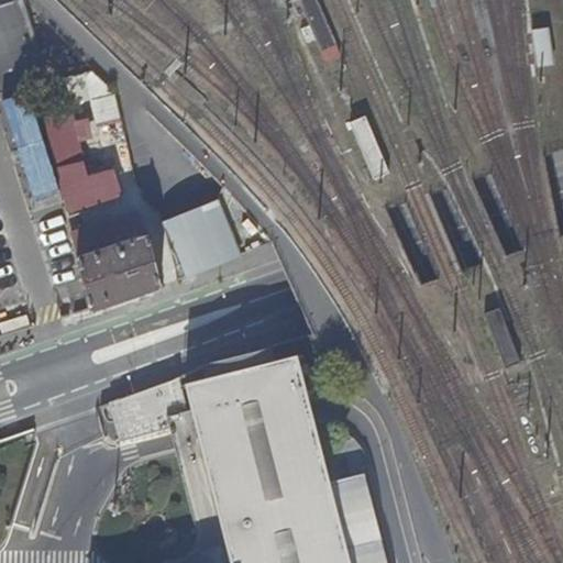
[(0,91),(50,76),(24,0),(10,0),(0,3),(0,91)]
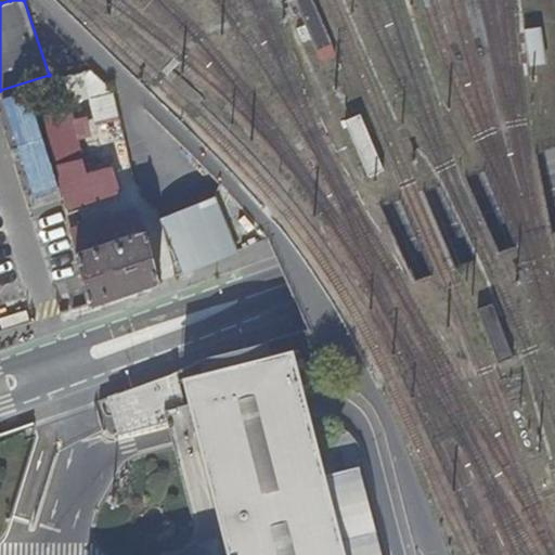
[(294,16),(300,13),(294,0),(293,0),(288,2),(294,16)]
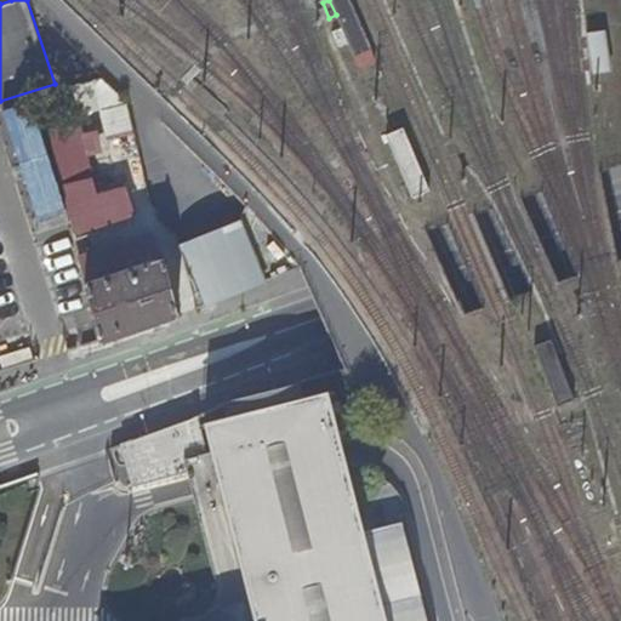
[(353,55),(369,47),(348,0),(329,0),(336,15),(342,28),(348,43),(353,55)]
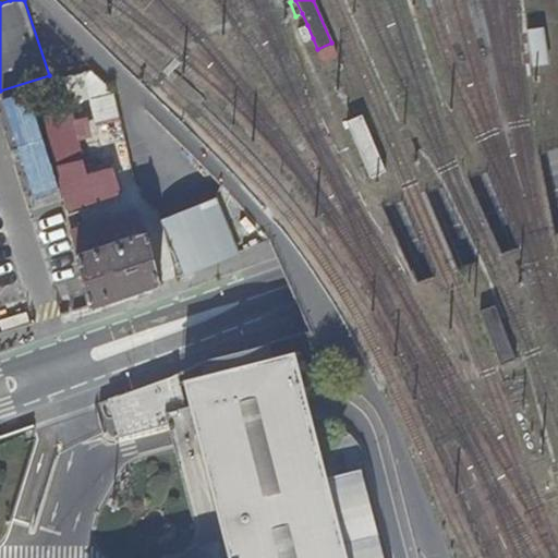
[(303,43),(313,38),(307,25),(298,29),(303,43)]
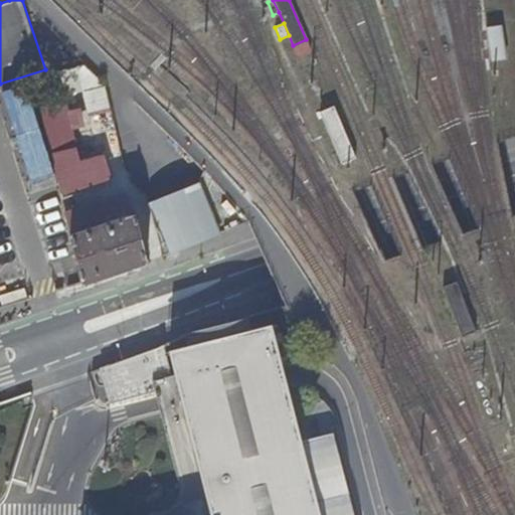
[(501,24),(485,27),(485,31),(487,40),(488,48),(490,58),(490,60),(507,57),(501,24)]
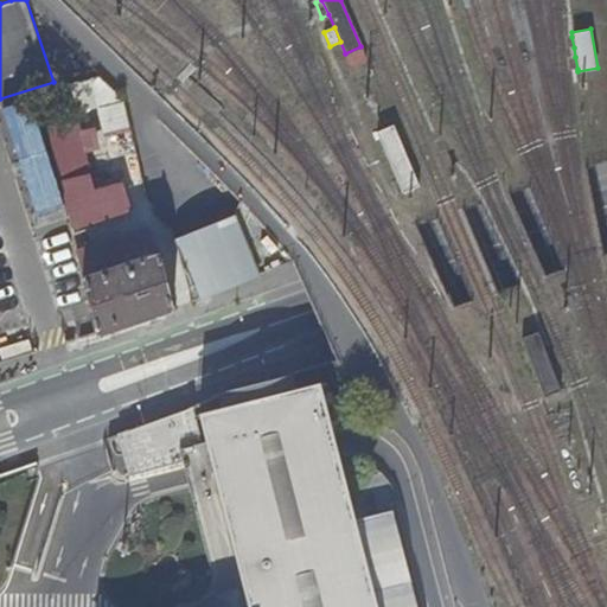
[(366,59),(360,46),(345,53),(351,66),(366,59)]
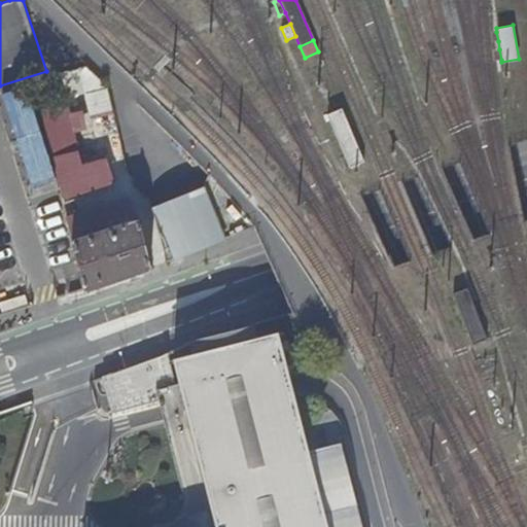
[(494,61),(501,60),(499,49),(493,50),(494,61)]
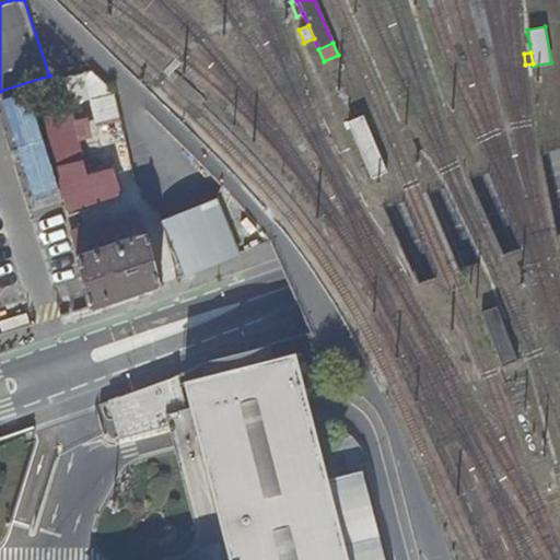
[(97,113),(123,121),(116,94),(94,69),(86,71),(90,83),(94,101),(97,113)]
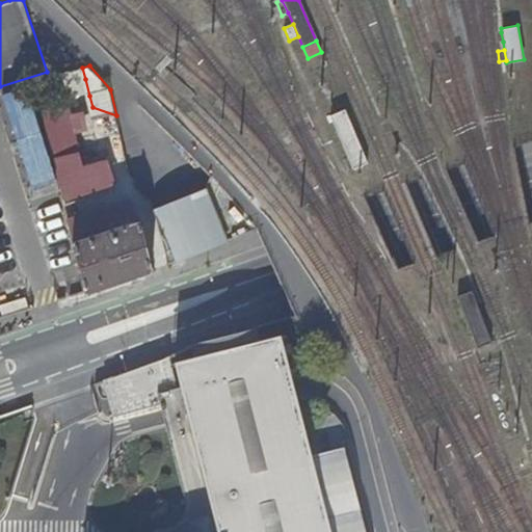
[(89,96),(85,79),(75,82),(79,99),(89,96)]
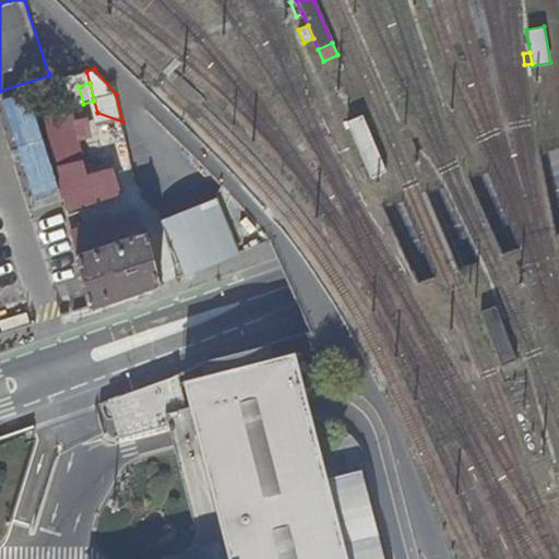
[(0,97),(0,122),(24,197),(51,187),(20,91),(0,97)]
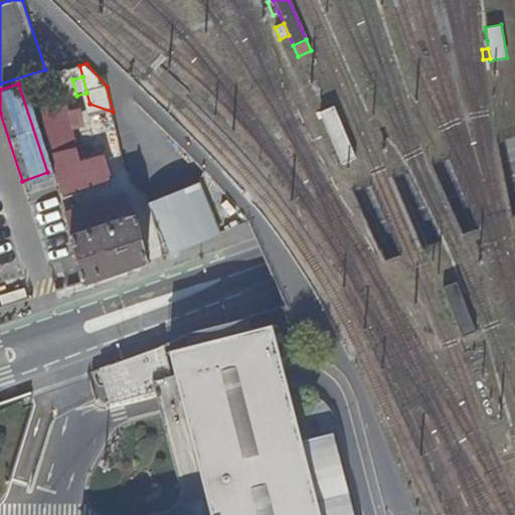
[(83,283),(148,263),(138,215),(122,219),(113,191),(81,199),(79,191),(73,166),(105,158),(101,144),(77,150),(72,129),(83,126),(79,111),(68,114),(66,104),(42,109),(60,183),(77,258),(82,280),(83,283)]
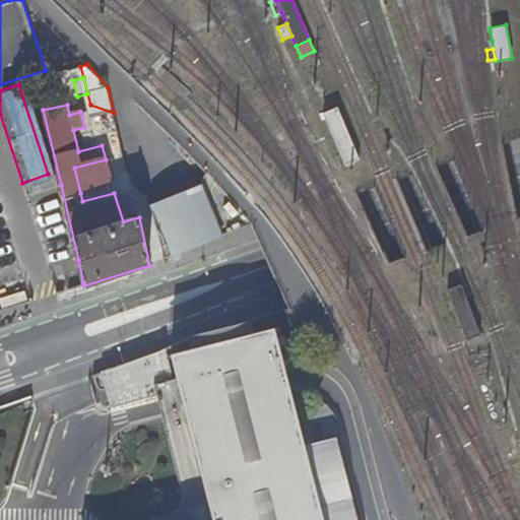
[(339,106),(324,112),(345,165),(361,158),(339,106)]
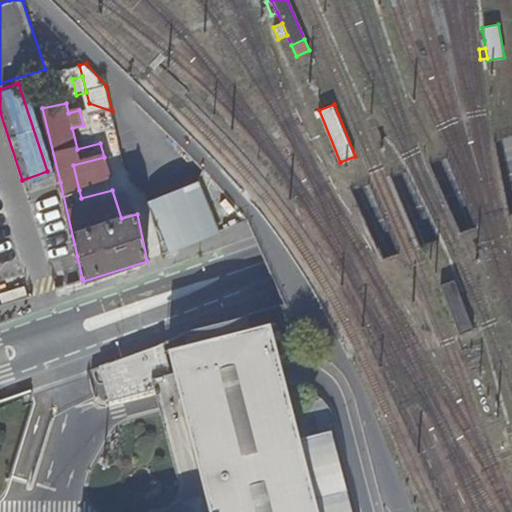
[(110,182),(104,157),(73,165),(79,190),(110,182)]
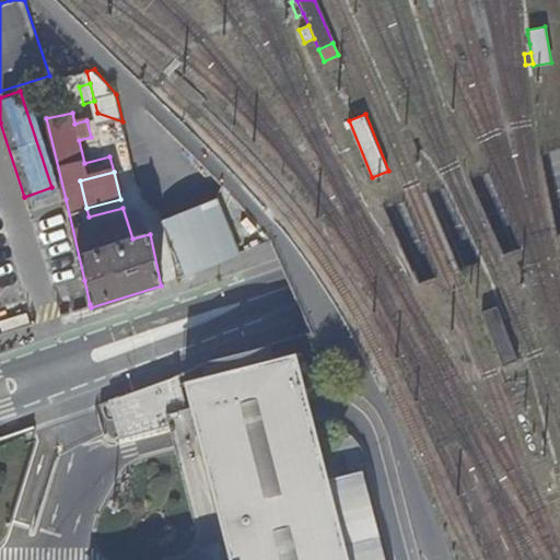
[(213,197),(158,218),(178,276),(235,255),(213,197)]
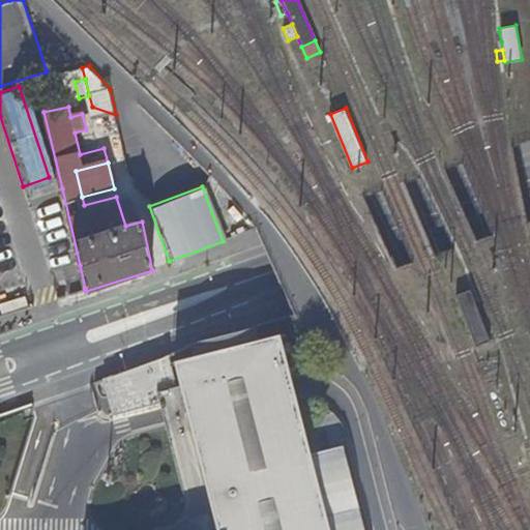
[(85,288),(80,265),(64,269),(69,293),(85,288)]
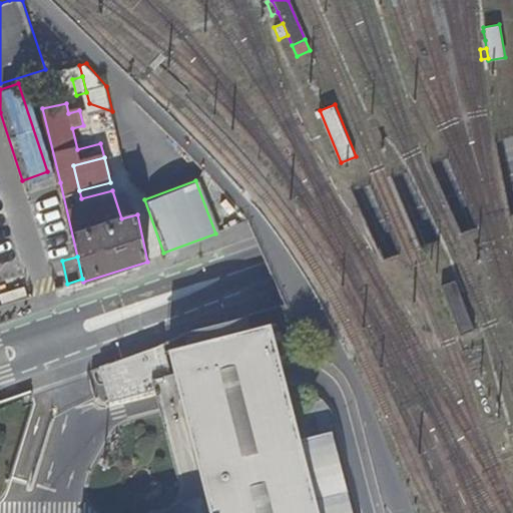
[(455,287),(443,290),(447,311),(459,309),(455,287)]
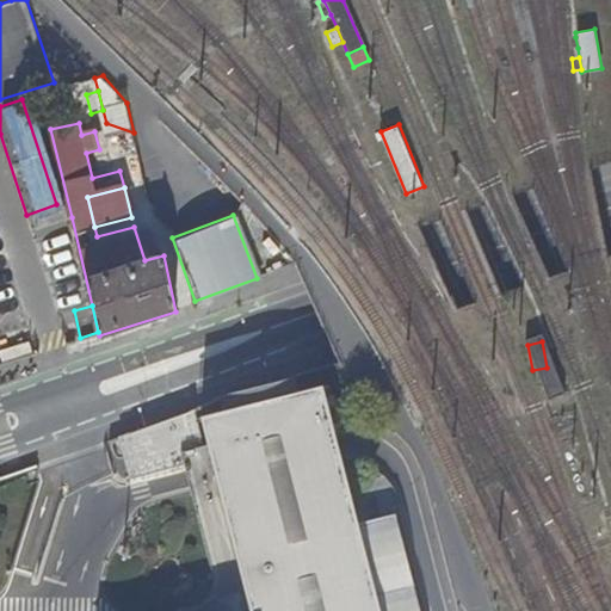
[(420,610),(395,513),(358,523),(322,384),(201,415),(208,445),(251,610),(420,610)]
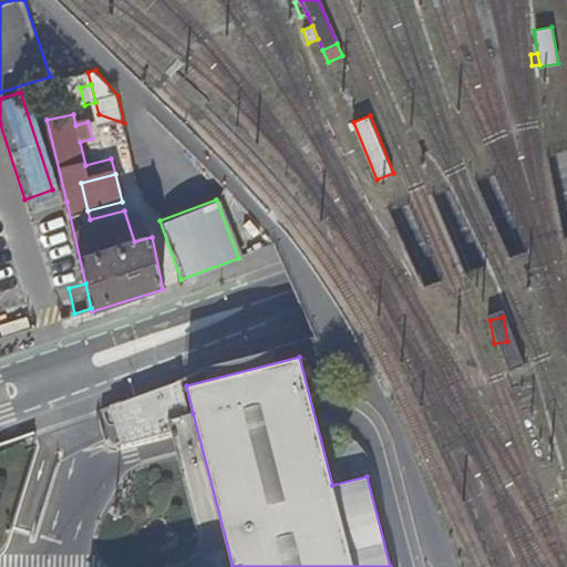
[(116,402),(110,404),(121,445),(172,432),(169,419),(193,413),(186,385),(116,402)]
